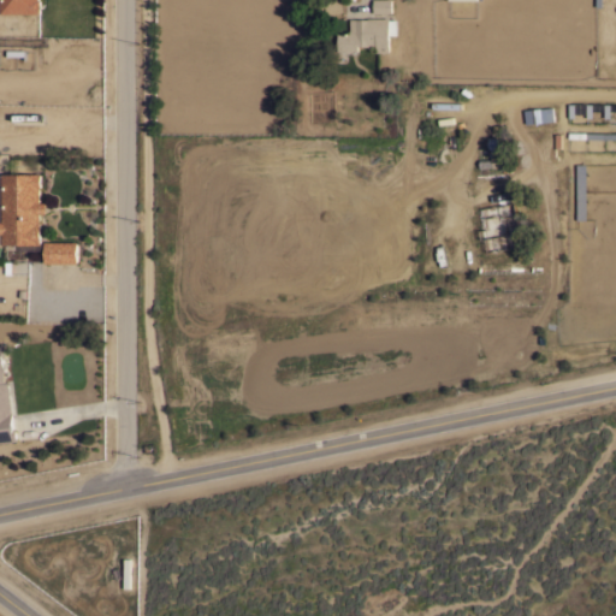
[(41,0),(41,12),(0,12),(0,0),(41,0)]
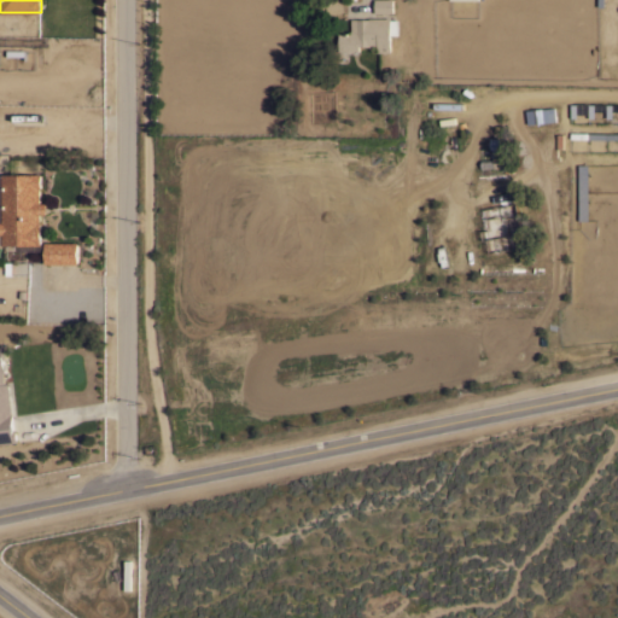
[(375,12),(374,0),(392,0),(392,12),(375,12)]
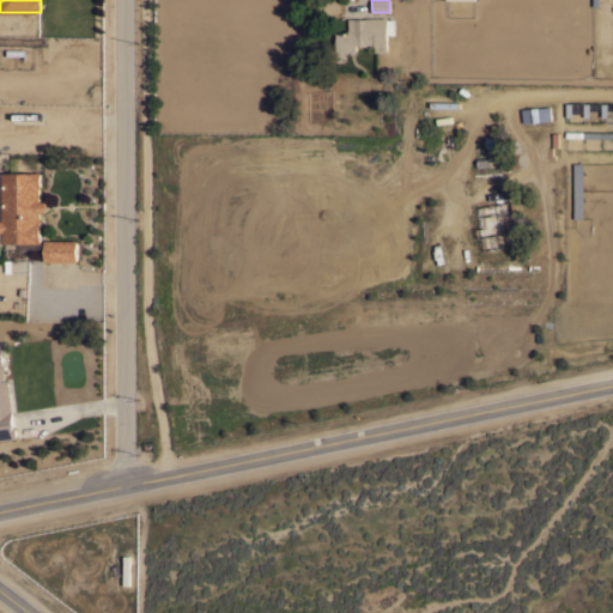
[(387,50),(375,50),(375,46),(366,46),(366,44),(357,44),(357,50),(337,50),(337,32),(349,32),(349,18),(366,18),(366,17),(387,17),(387,50)]
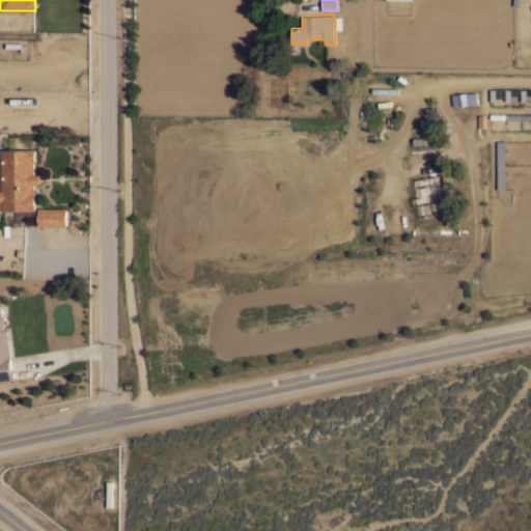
[(476,91),(477,104),(453,106),(452,93),(476,91)]
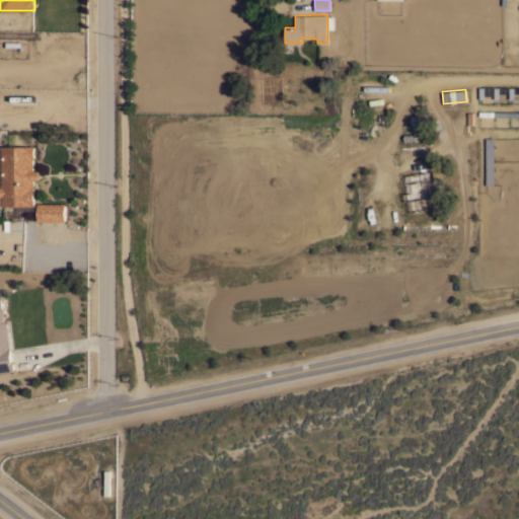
[(404,141),(404,134),(415,133),(415,129),(426,129),(426,140),(416,140),(404,141)]
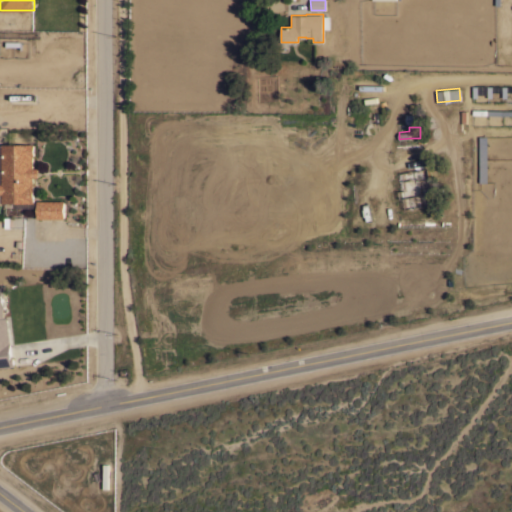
[(0,183),(2,183),(2,143),(34,143),(34,155),(33,155),(33,167),(39,167),(39,176),(33,176),(33,183),(34,183),(34,202),(2,202),(2,201),(0,201),(0,183)]
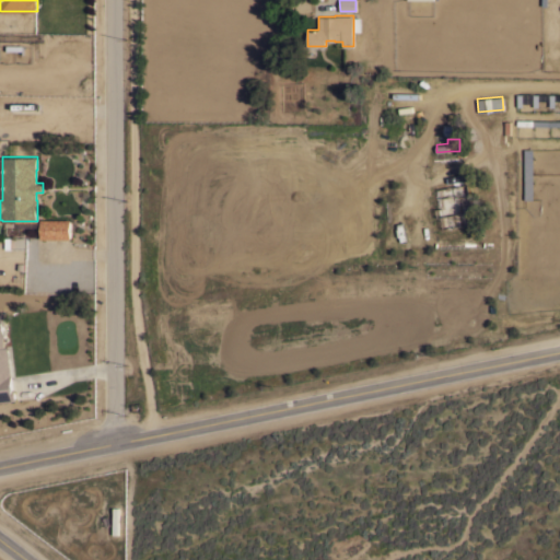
[(448,189),(465,186),(471,223),(462,224),(462,222),(454,223),(448,189)]
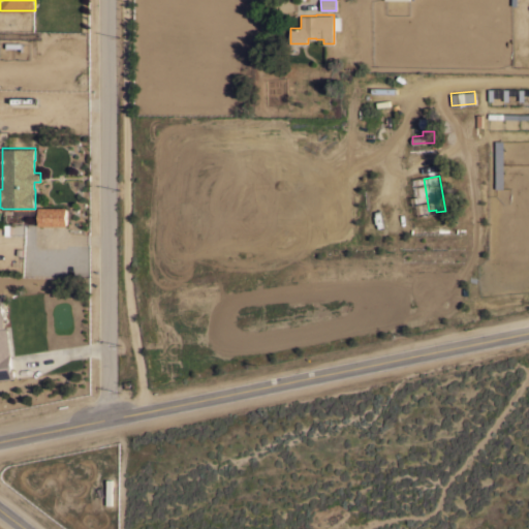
[(67,207),(67,225),(38,225),(38,207),(67,207)]
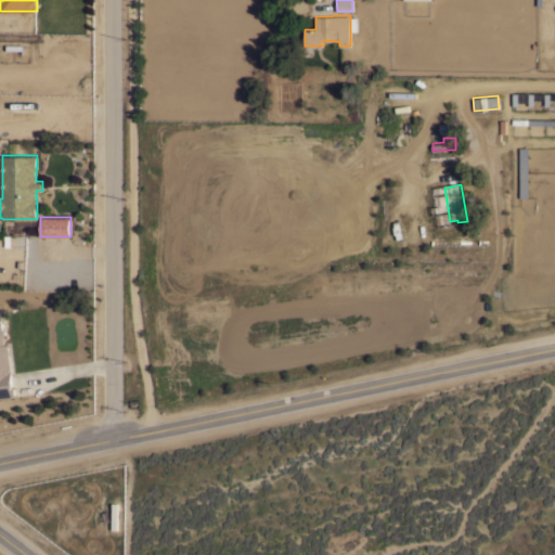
[(0,310),(3,310),(4,319),(3,319),(5,334),(3,334),(4,344),(8,344),(11,371),(12,371),(13,385),(14,385),(16,397),(0,398),(0,310)]
